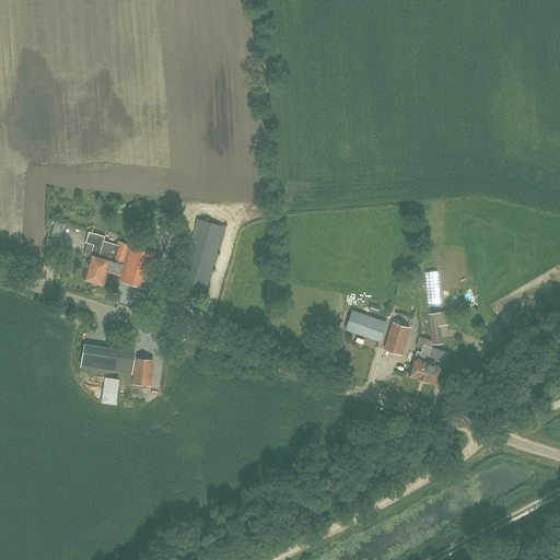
[(203,294),(223,226),(197,219),(177,287),(203,294)]
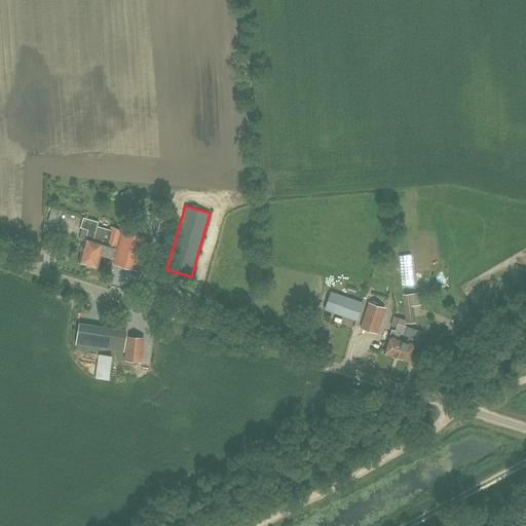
[(53,224),(53,222),(57,223),(61,211),(51,208),(47,222),(53,224)]
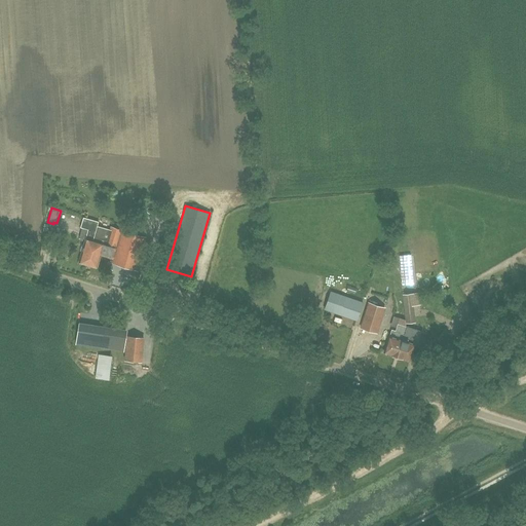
[(87,265),(95,242),(94,242),(96,232),(98,223),(83,219),(80,229),(87,231),(84,241),(78,263),(87,265)]
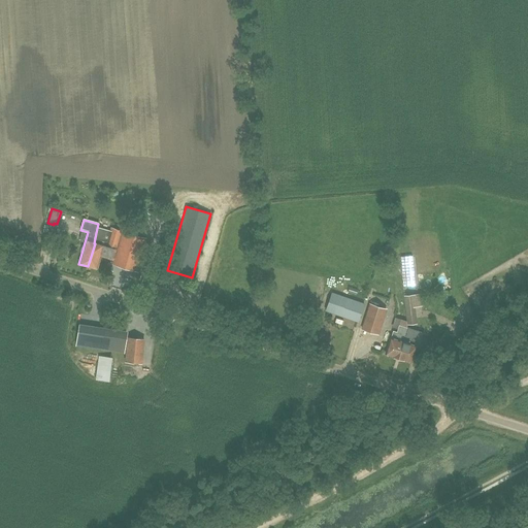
[(95,243),(88,266),(97,269),(101,256),(113,259),(112,264),(136,271),(146,238),(110,228),(105,246),(95,243)]
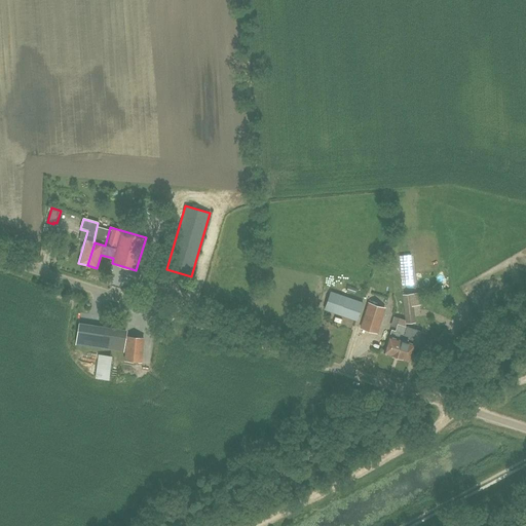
[(399,293),(411,292),(410,254),(398,255),(399,293)]
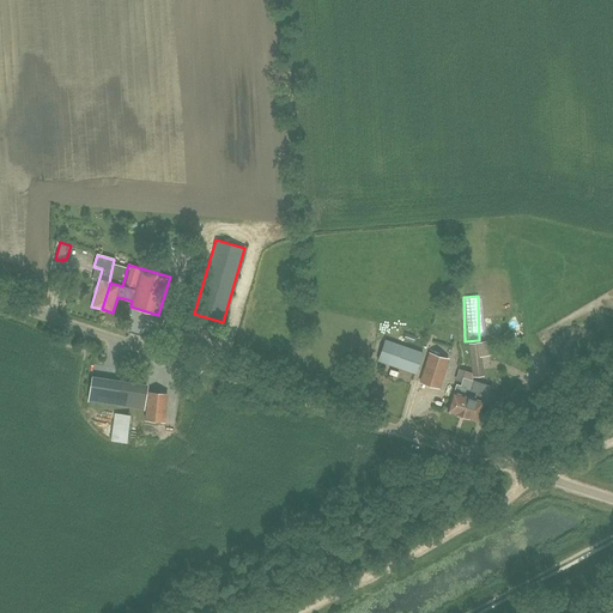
[(168,317),(164,328),(178,333),(182,321),(168,317)]
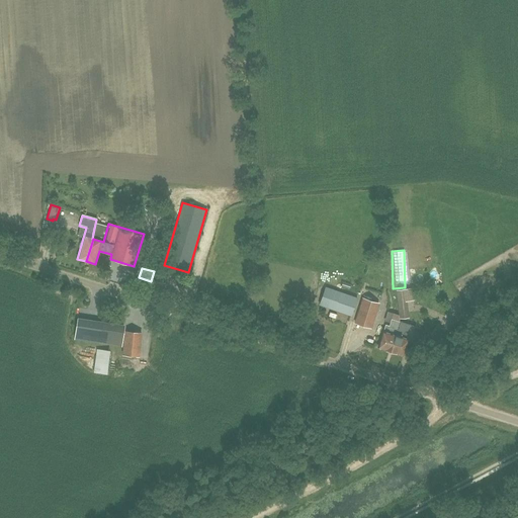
[(350,316),(356,297),(325,286),(319,305),(350,316)]
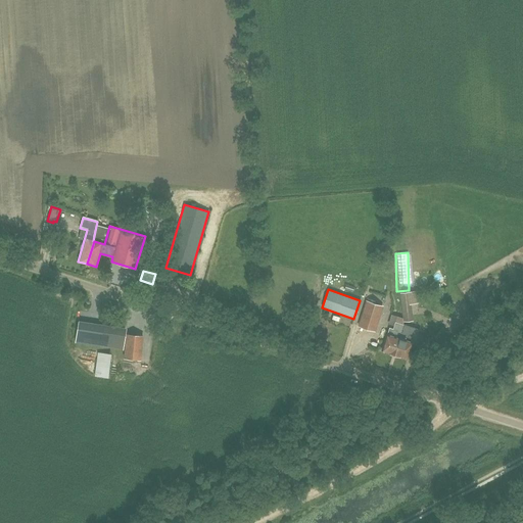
[(417,291),(410,292),(399,292),(403,322),(414,321),(411,304),(418,303),(417,291)]
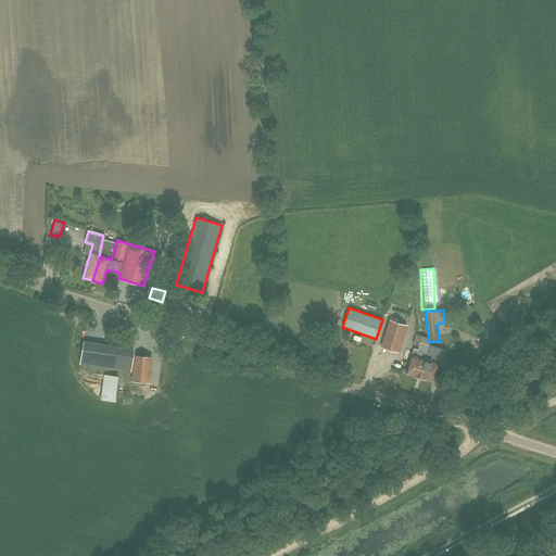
[(389,321),(381,346),(397,352),(405,326),(389,321)]
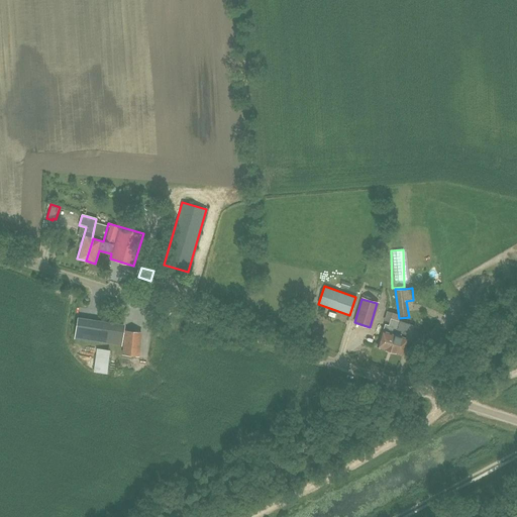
[(454,316),(458,324),(469,318),(464,310),(454,316)]
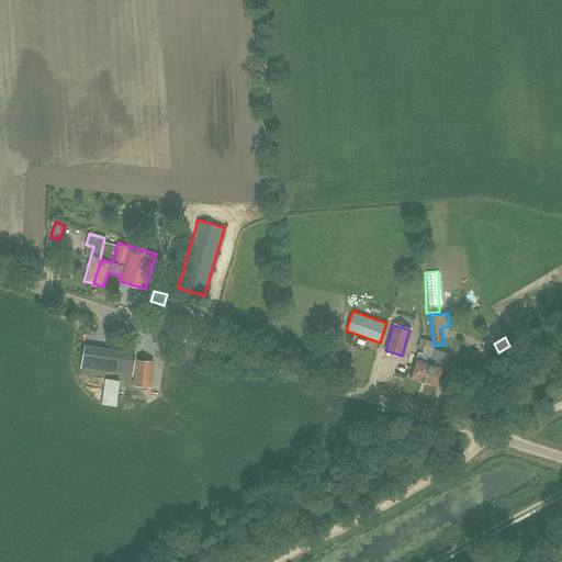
[(77,344),(74,368),(126,374),(130,351),(77,344)]
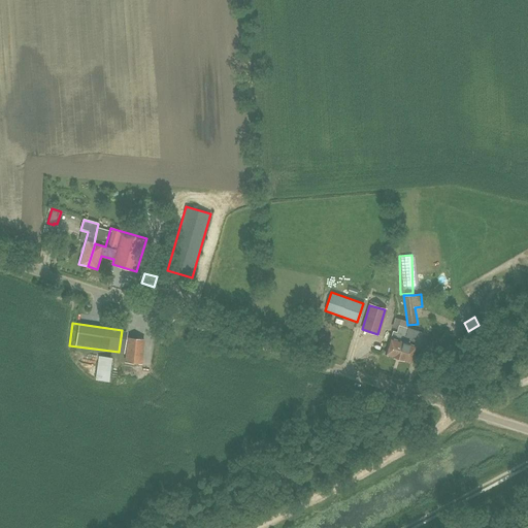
[(397,331),(393,330),(386,354),(398,358),(407,330),(407,328),(399,325),(397,329),(397,331)]
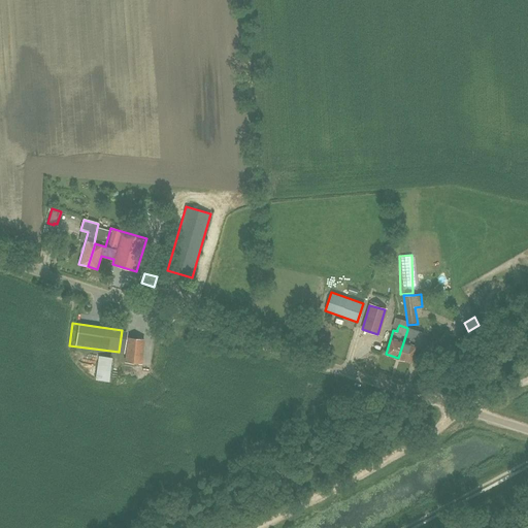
[(407,330),(398,358),(411,362),(416,345),(408,343),(413,329),(407,328),(407,330)]
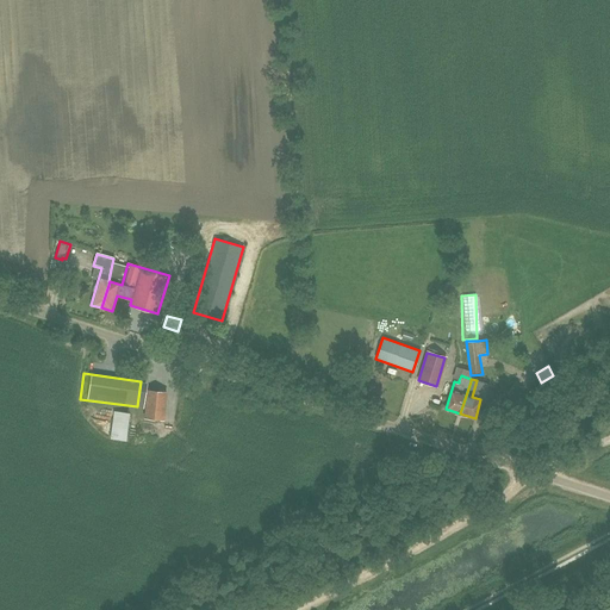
[(145,419),(161,421),(162,391),(145,390),(145,419)]
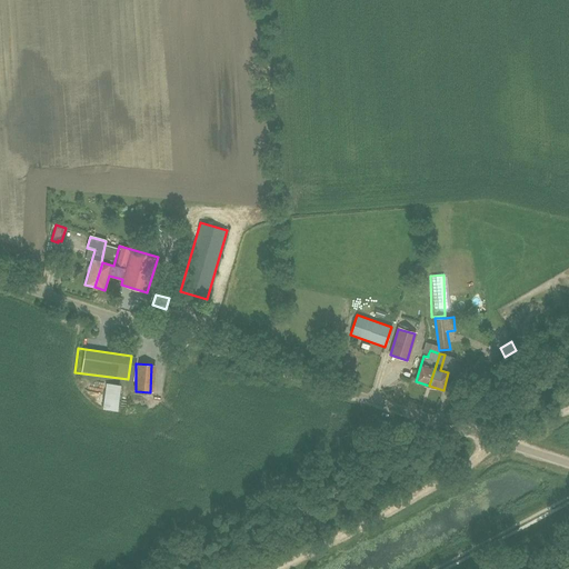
[(101,382),(100,409),(112,410),(115,383),(101,382)]
